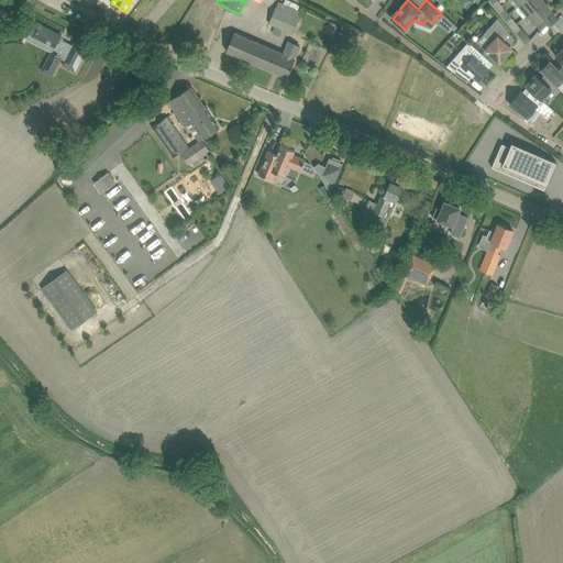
[(541,0),(526,0),(520,6),(528,14),(543,1),(541,0)]
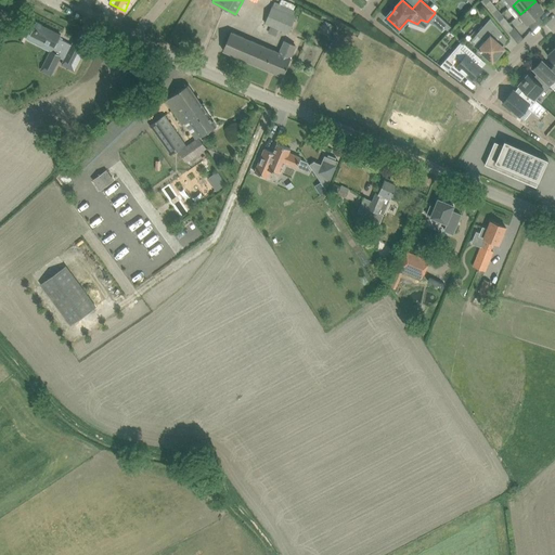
[(536,1),(520,14),(532,29),(543,21),(539,15),(543,11),(536,1)]
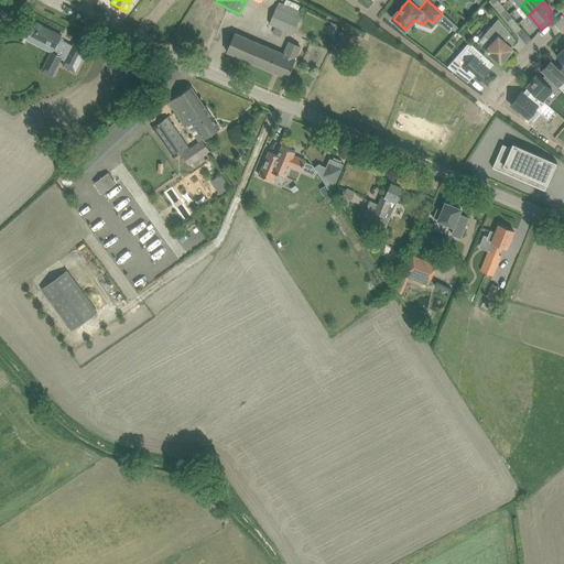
[(269,24),(293,33),(301,17),(277,7),(269,24)]
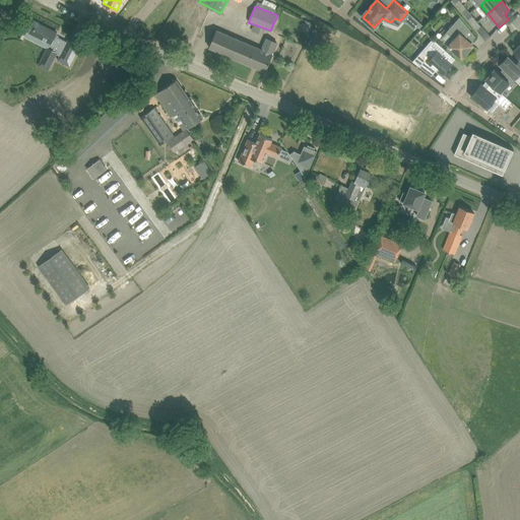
[(466,16),(469,20),(472,25),(476,22),(470,13),(466,16)]
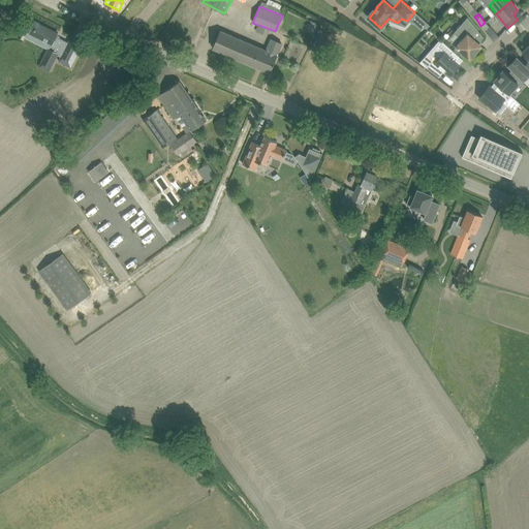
[(478,31),(467,18),(455,32),(459,36),(453,43),(457,47),(469,59),(480,45),(471,37),(477,31),(478,31)]
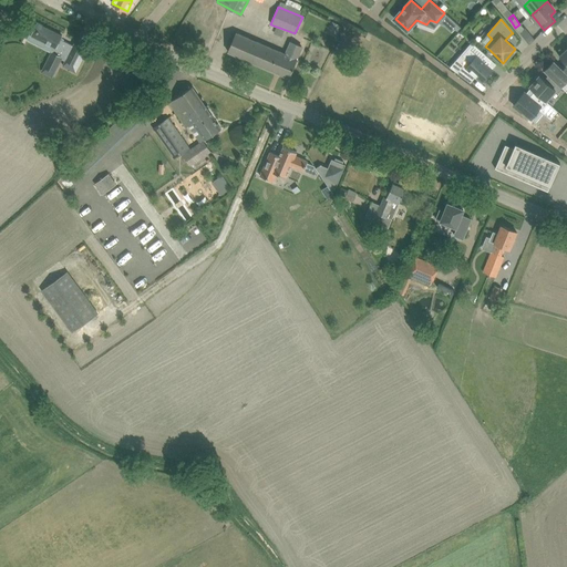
[(38,23),(31,35),(43,42),(41,47),(42,47),(52,52),(44,66),(54,72),(62,58),(65,60),(63,65),(75,72),(85,53),(82,52),(84,49),(74,43),(73,45),(61,39),(62,35),(38,23)]
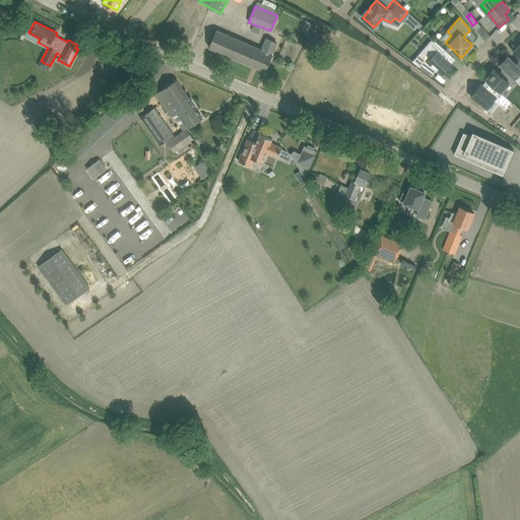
[(476,22),(472,25),(485,41),(491,37),(481,25),(480,26),(476,22)]
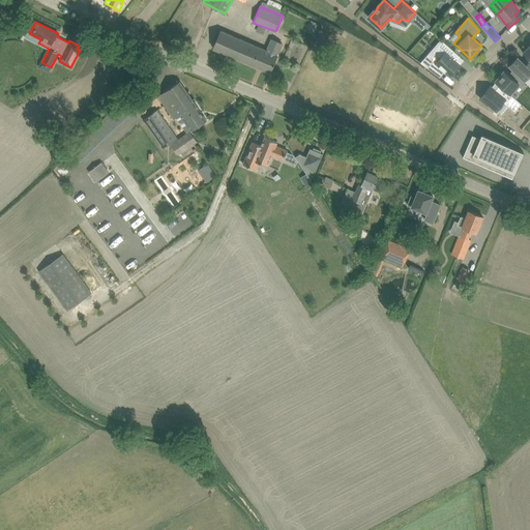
[(267,51),(230,34),(221,30),(213,49),(270,72),(278,55),(277,55),(283,43),(272,39),(267,51)]
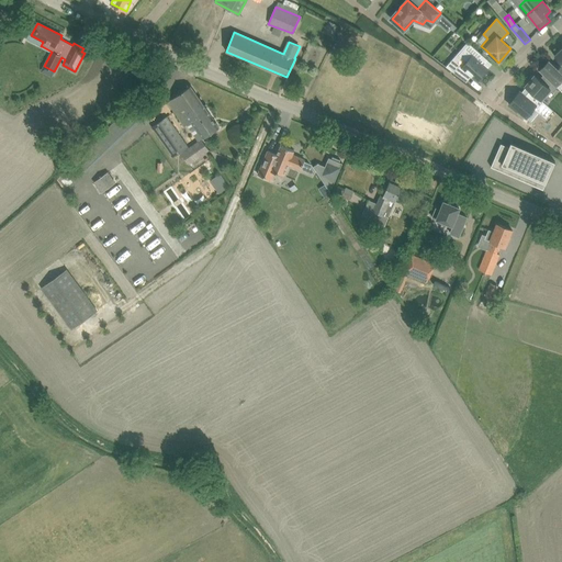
[(489,70),(478,59),(482,54),(469,43),(458,55),(464,60),(453,72),(467,82),(471,77),(478,82),(489,70)]
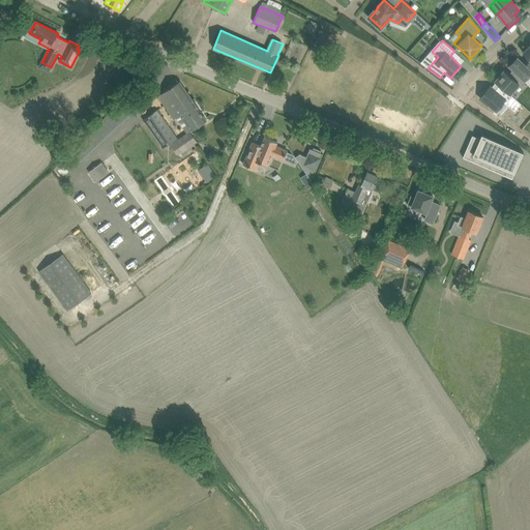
[(508,66),(512,70),(524,81),(529,75),(529,67),(529,68),(518,57),(508,66)]
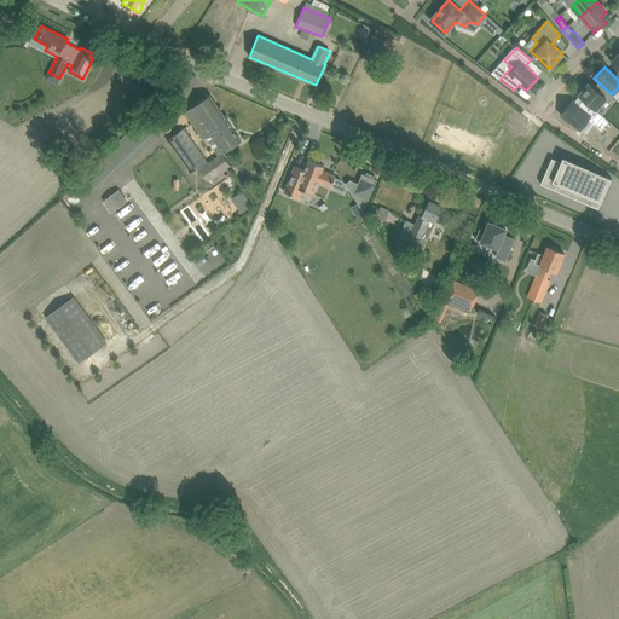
[(614,97),(612,94),(599,82),(594,87),(589,82),(588,84),(586,82),(582,88),(583,90),(578,94),(584,99),(596,110),(606,99),(609,102),(614,97)]
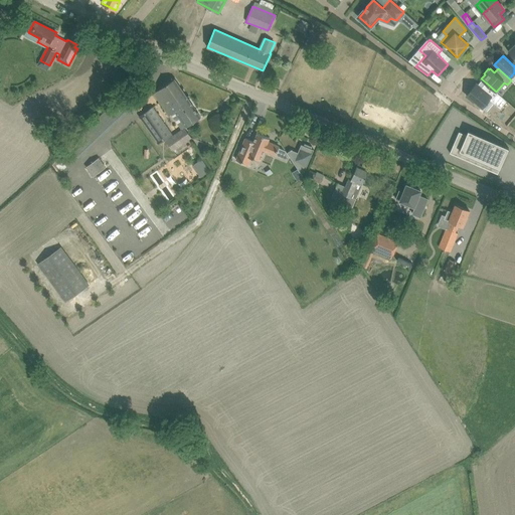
[(174,78),(166,84),(154,94),(169,116),(176,111),(187,127),(201,117),(174,78)]
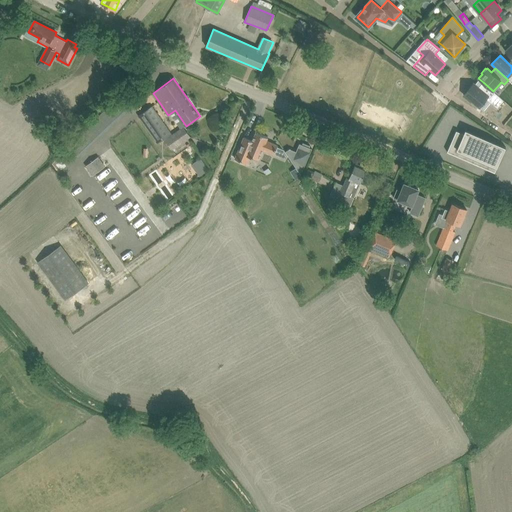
[(474,83),(464,95),(471,101),(472,100),(480,107),(487,98),(498,107),(504,100),(493,91),(483,82),(479,87),(474,83)]
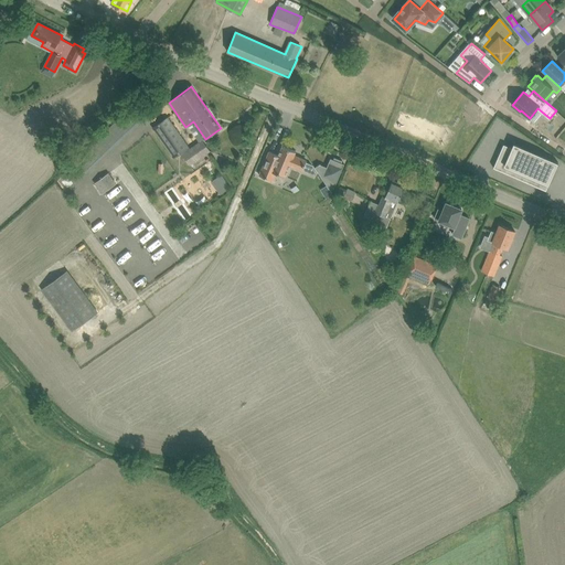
[(168,118),(153,128),(173,158),(189,147),(168,118)]
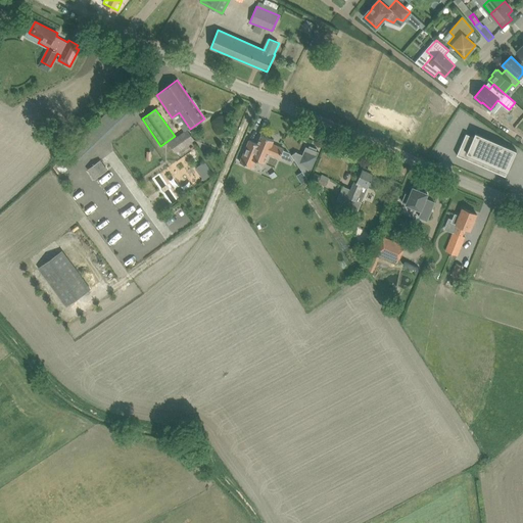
[(188,130),(169,142),(176,152),(195,139),(188,130)]
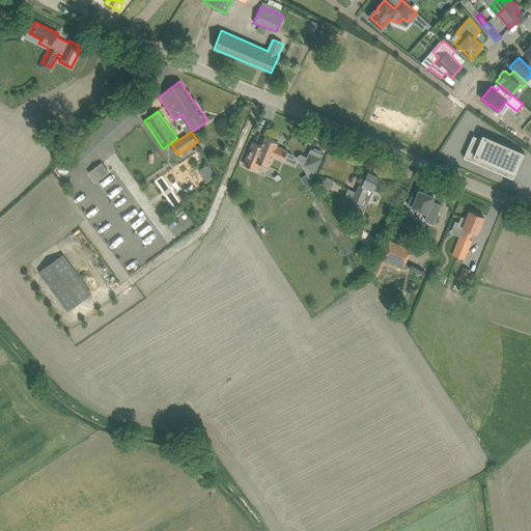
[(473,136),(464,158),(513,179),(525,152),(482,135),(481,139),(473,136)]
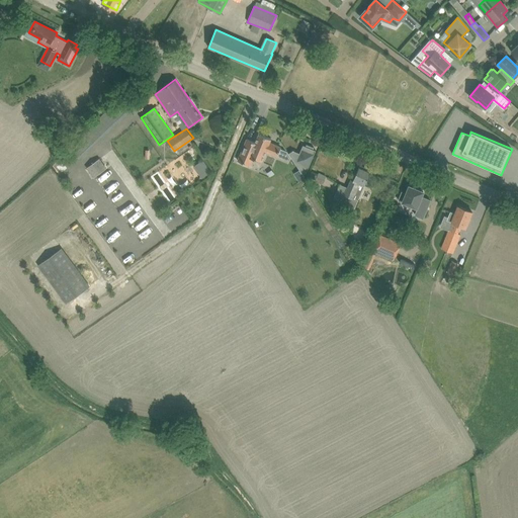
[(271,139),(259,134),(255,143),(247,139),(238,161),(250,166),(253,159),(262,162),(266,152),(277,157),(281,148),(270,143),(271,139)]
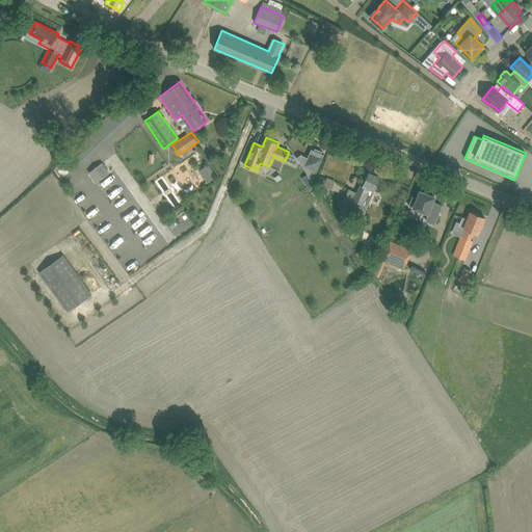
[(322,152),(315,149),(314,151),(311,149),(308,157),(302,155),(301,154),(296,157),(308,174),(313,182),(313,181),(312,179),(315,177),(324,155),(321,154),(322,152)]
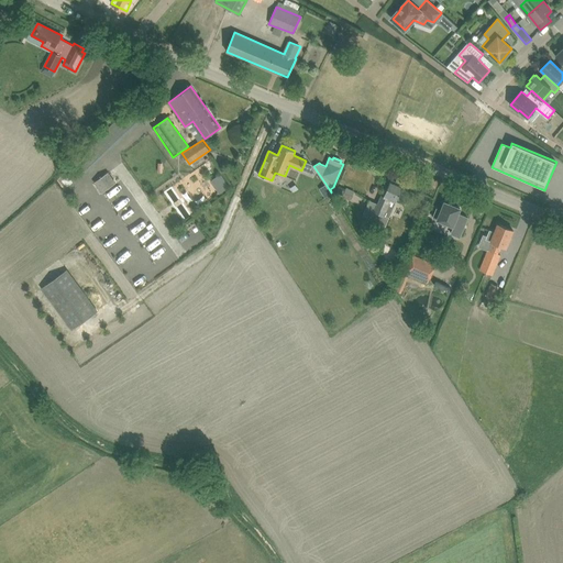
[(107,173),(95,183),(100,189),(113,180),(107,173)]
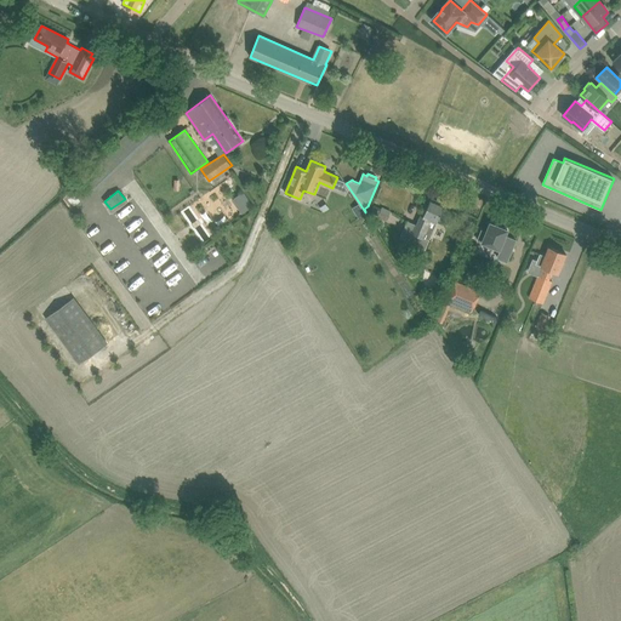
[(241,212),(254,205),(244,191),(233,199),(241,212)]
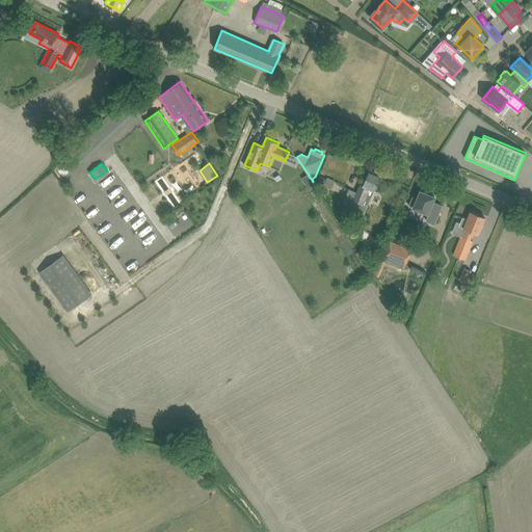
[(349,188),(343,203),(351,207),(350,207),(365,213),(374,191),(381,175),(370,169),(363,185),(361,184),(356,194),(349,191),(350,188),(349,188)]
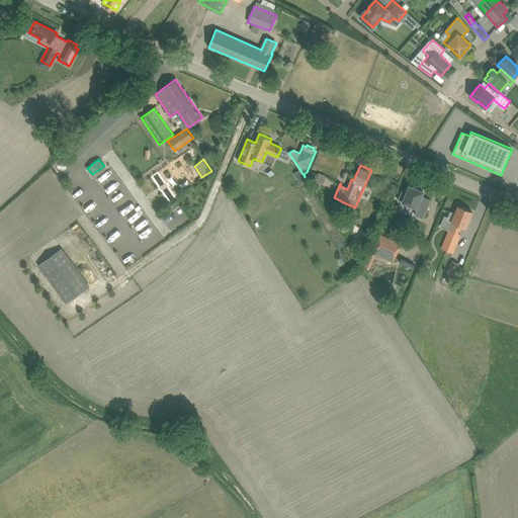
[(299,169),(293,173),(298,182),(305,178),(305,177),(299,169)]
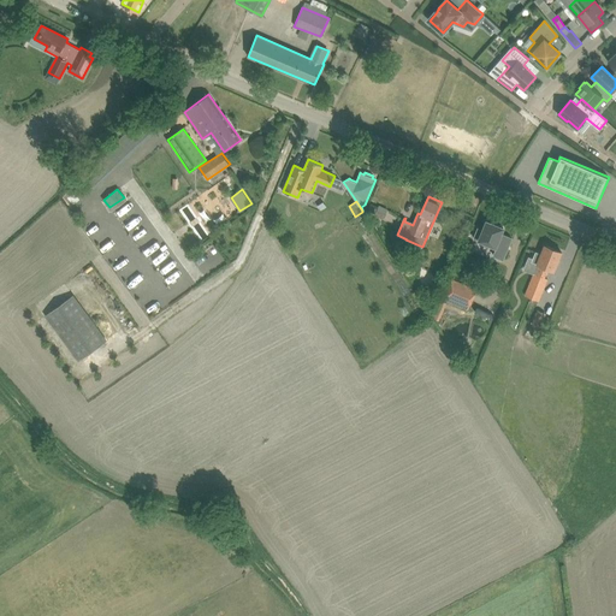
[(374,214),(384,219),(388,209),(379,206),(374,214)]
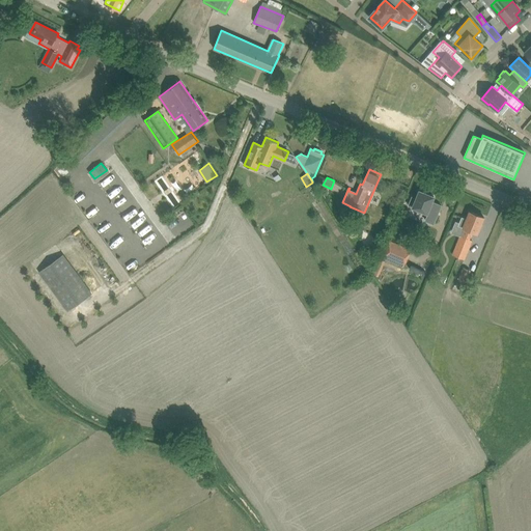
[(412,197),(409,205),(428,214),(425,221),(434,224),(441,205),(431,201),(434,197),(427,194),(427,192),(422,190),(421,192),(419,191),(416,198),(412,197)]
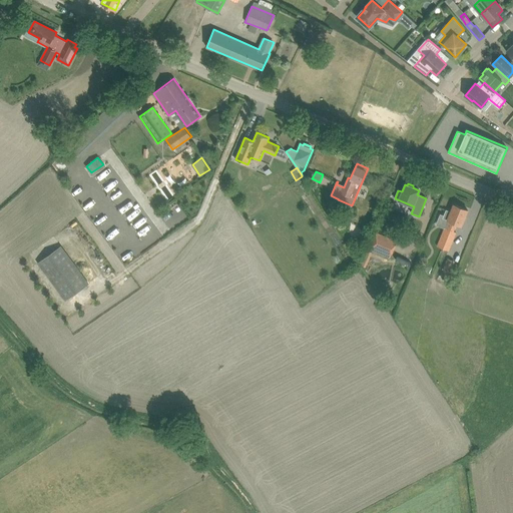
[(445,226),(453,201),(445,198),(436,224),(445,226)]
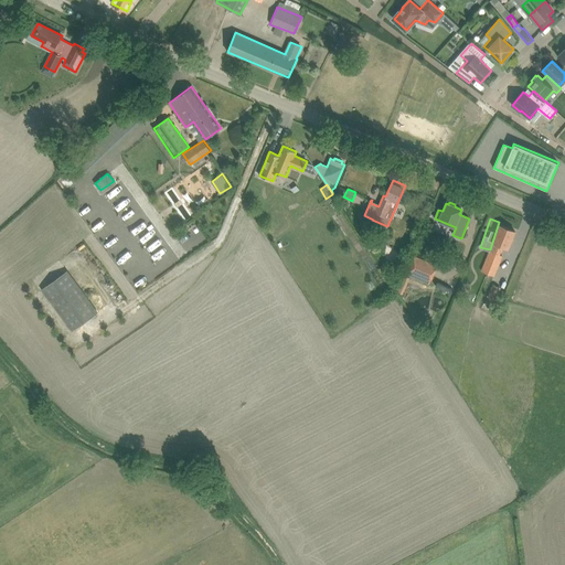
[(481,270),(482,272),(481,276),(489,278),(490,275),(493,276),(502,256),(499,254),(502,246),(508,248),(514,231),(500,225),(492,242),(493,243),(481,270)]
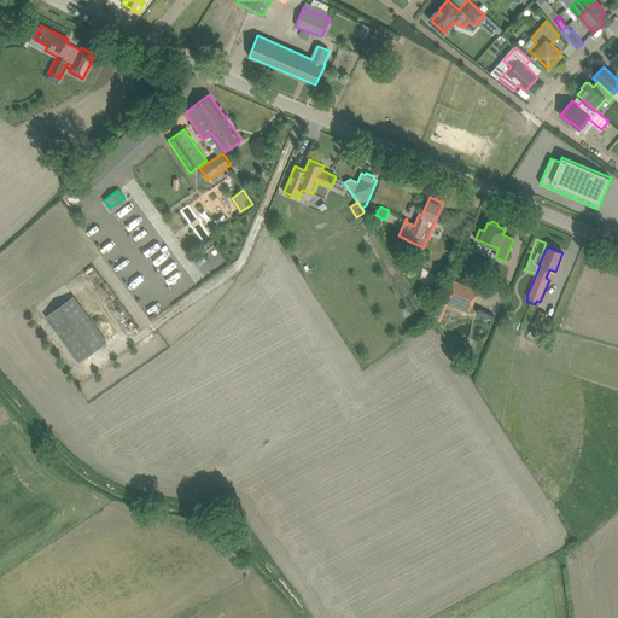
[(398,258),(404,267),(408,264),(402,256),(398,258)]
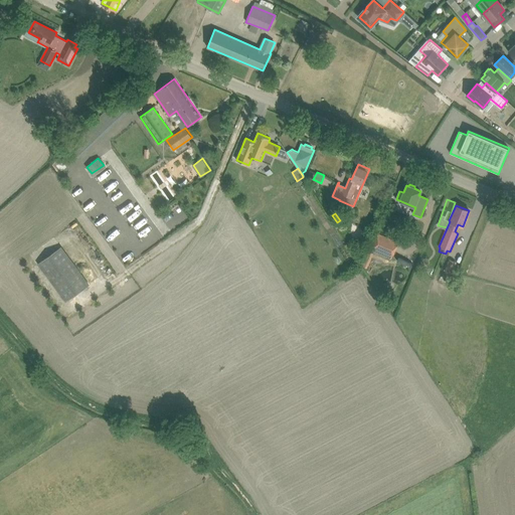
[(377,232),(370,249),(391,259),(398,241),(377,232)]
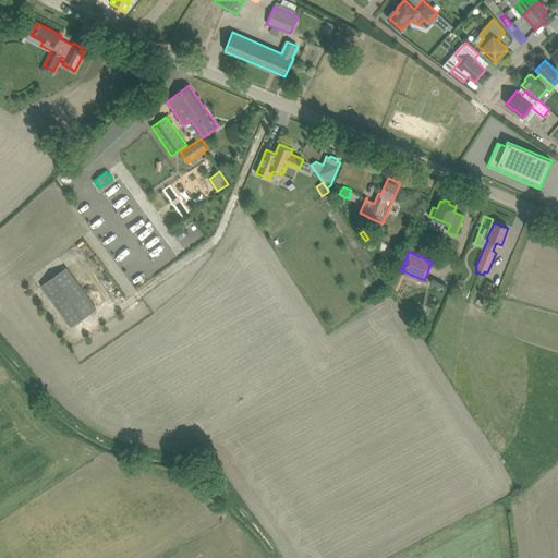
[(444,264),(434,289),(447,294),(456,268),(444,264)]
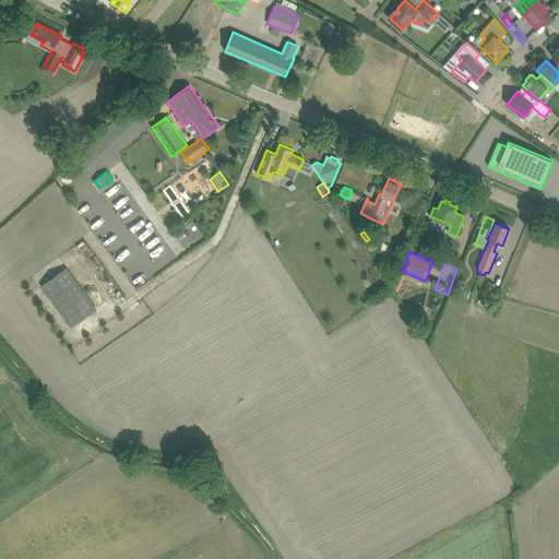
[(67,268),(42,286),(72,326),(97,308),(67,268)]
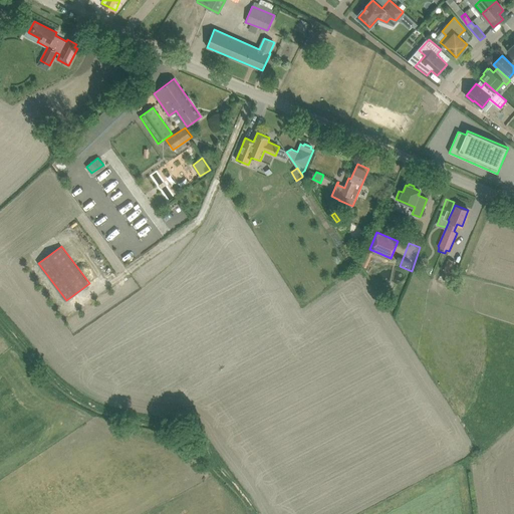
[(444,270),(452,273),(456,262),(448,259),(444,270)]
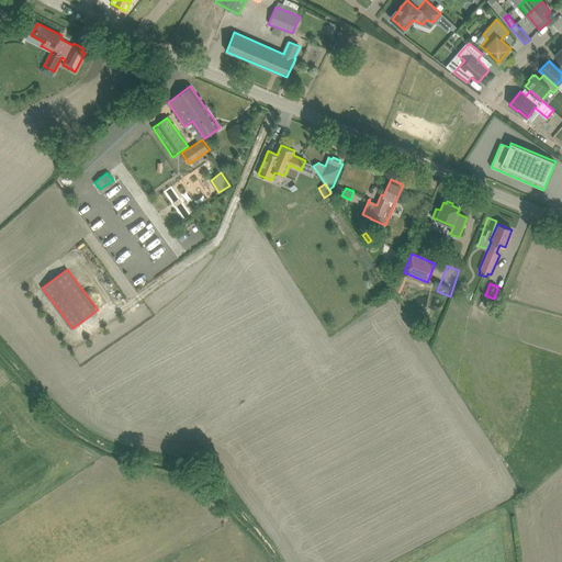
[(494,327),(498,315),(481,307),(475,318),(494,327)]
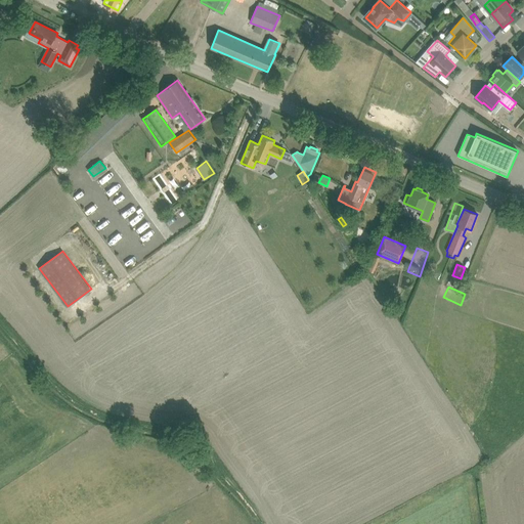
[(395,296),(392,299),(392,302),(395,305),(399,305),(401,302),(401,298),(398,296),(395,296)]
